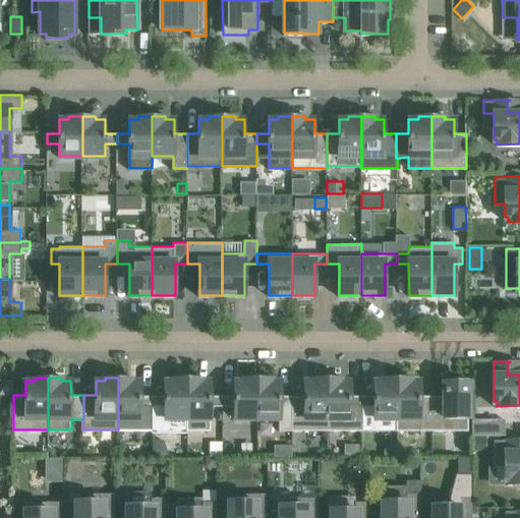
[(118,378),(118,429),(152,429),(152,395),(140,395),(140,381),(131,381),(131,378),(118,378)]
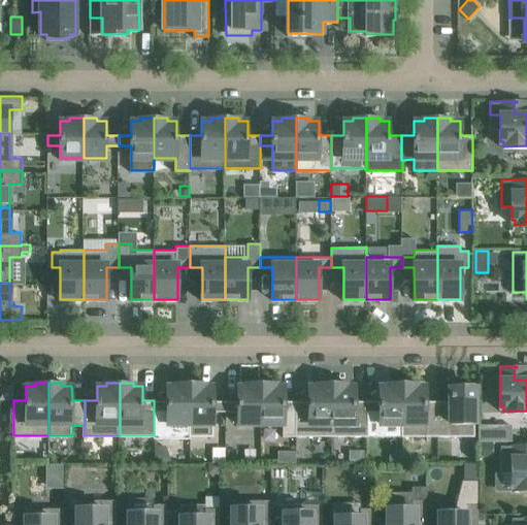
[(191,435),(191,423),(191,383),(177,383),(177,386),(167,386),(167,400),(154,400),(154,435),(154,436),(190,436),(190,435),(191,435)]
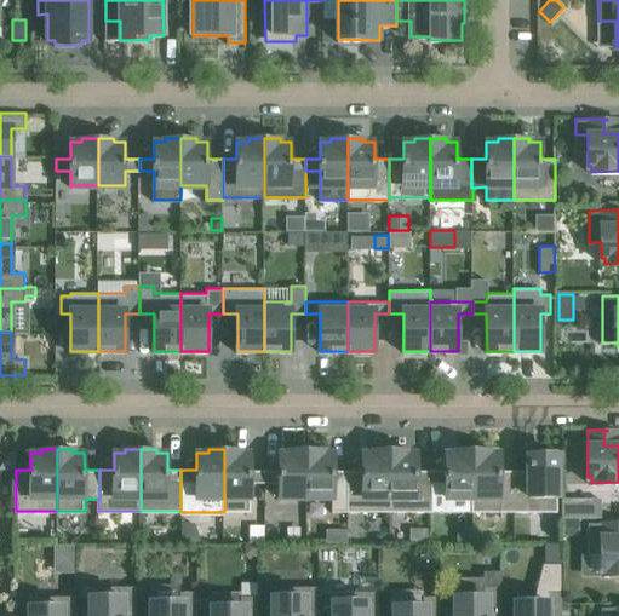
[(251,453),(240,453),(240,449),(224,449),(224,496),(224,511),(251,511),(251,482),(265,482),(265,470),(251,470),(251,453)]
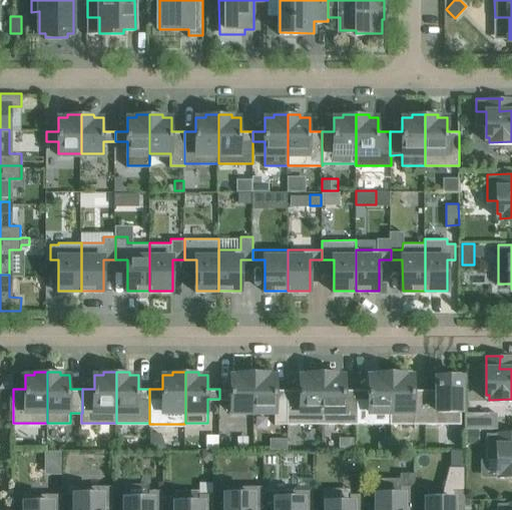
[(231,411),(253,411),(253,372),(240,372),(240,375),(231,375),(231,389),(219,389),(219,399),(231,399),(231,411)]
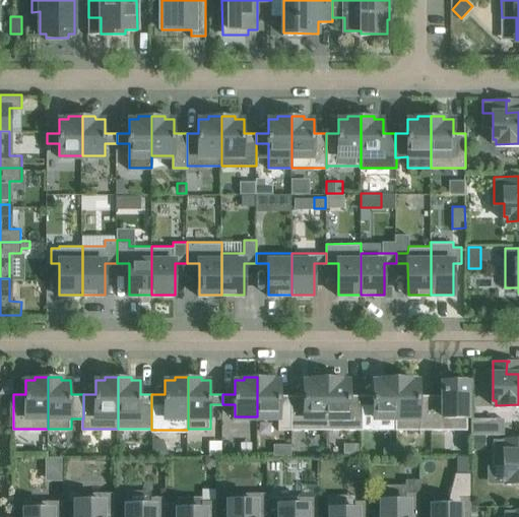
[(279,394),(279,380),(270,380),(270,377),(257,377),(257,416),(278,416),(278,429),(293,429),(293,394),(279,394)]
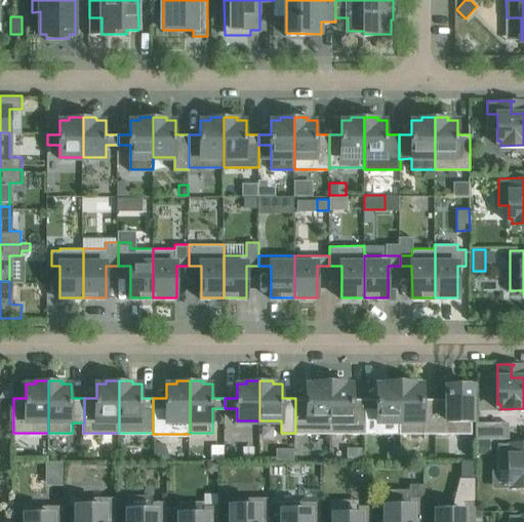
[(295,433),(330,433),(330,380),(317,380),(317,384),(307,384),(307,398),(295,398),(295,433)]
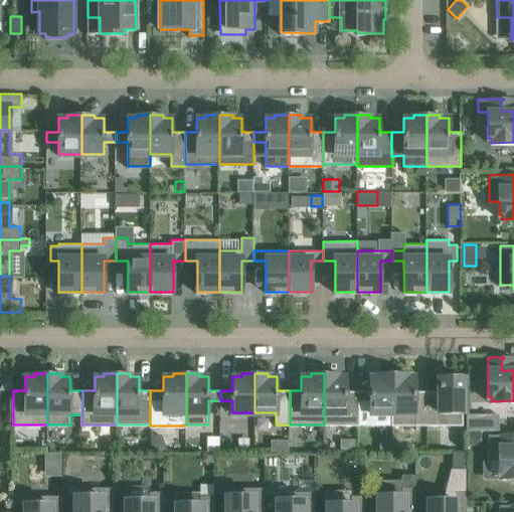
[(324,373),(324,424),(358,424),(358,390),(346,390),(346,376),(337,376),(337,373),(324,373)]
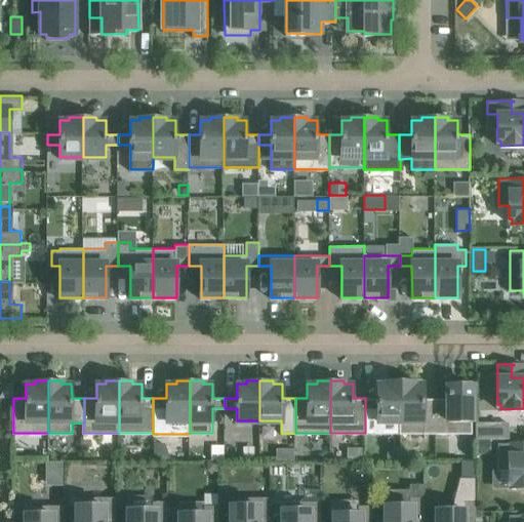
[(365,398),(365,433),(401,433),(401,380),(387,380),(387,384),(377,384),(377,398),(365,398)]
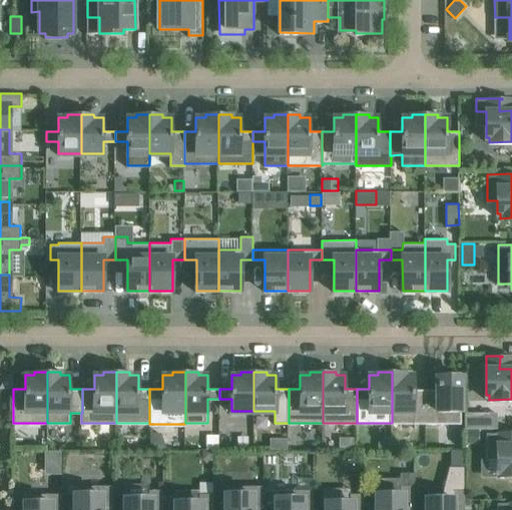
[(414,389),(414,375),(404,375),(404,372),(392,372),(392,423),(426,423),(426,389),(414,389)]
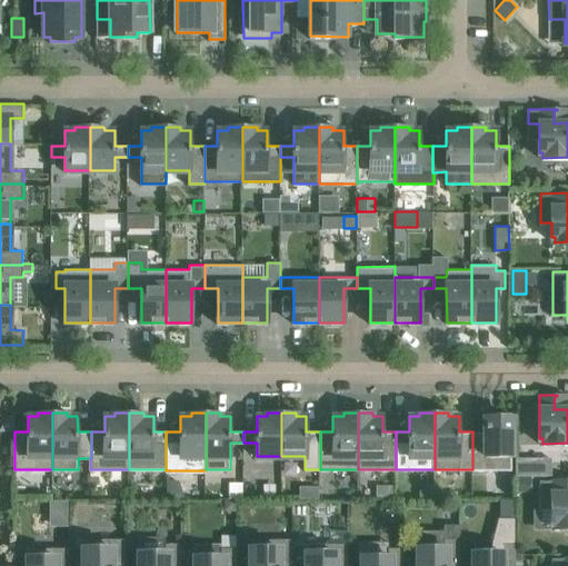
[(511,469),(511,413),(496,413),(496,416),(486,416),(486,432),(472,432),(472,469),(511,469)]
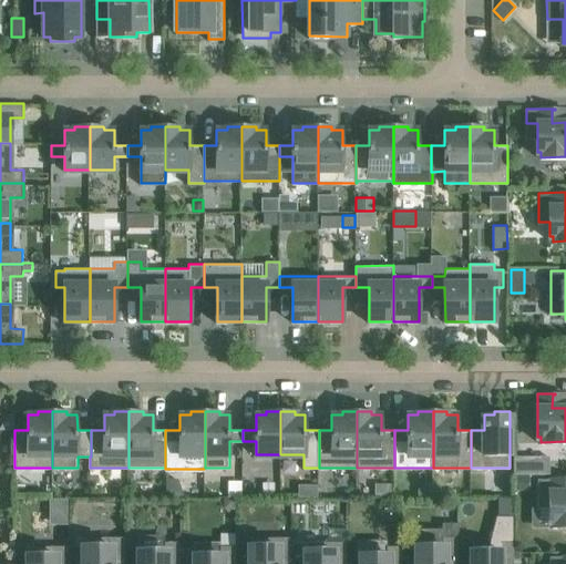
[(531,474),(515,474),(515,489),(531,489),(531,474)]
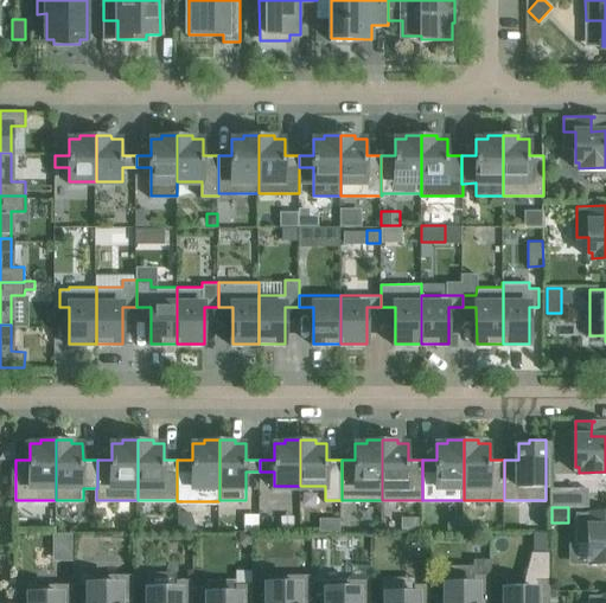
[(605,510),(576,511),(576,541),(588,541),(588,557),(592,557),(592,563),(605,562),(605,526),(605,512),(605,510)]
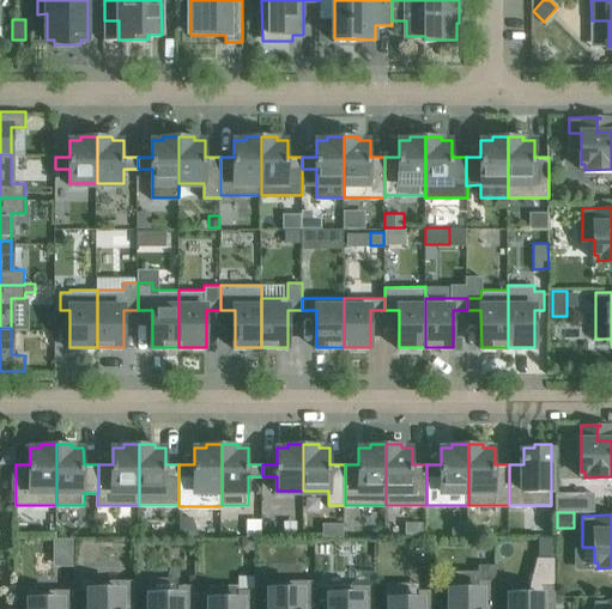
[(452,528),(452,536),(467,536),(467,519),(460,519),(452,528)]
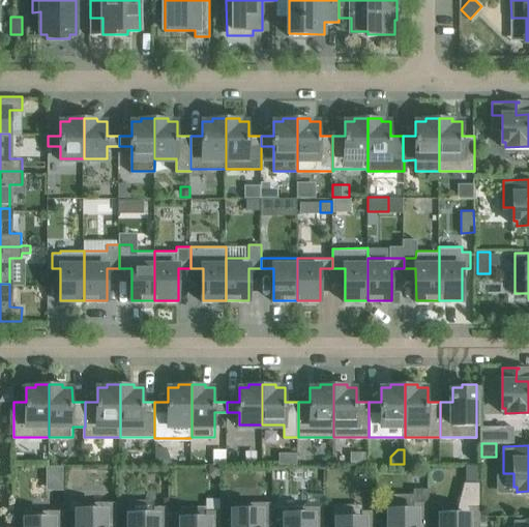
[(221,463),(209,463),(209,474),(221,474),(221,463)]
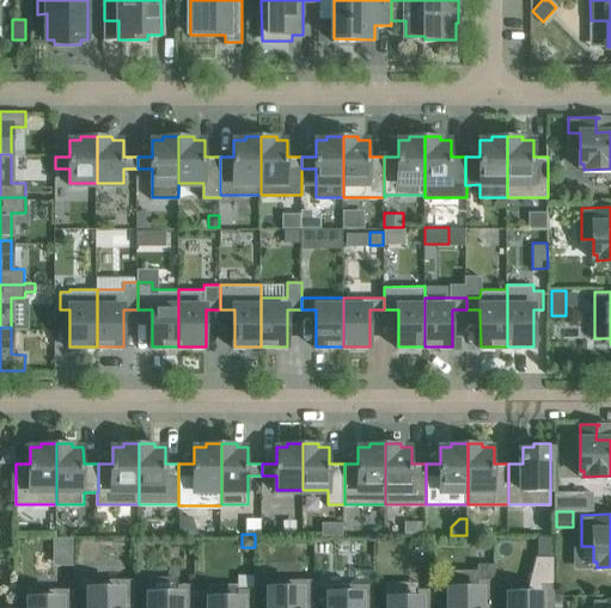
[(554,607),(555,583),(555,554),(536,554),(525,593),(509,593),(509,607),(554,607)]
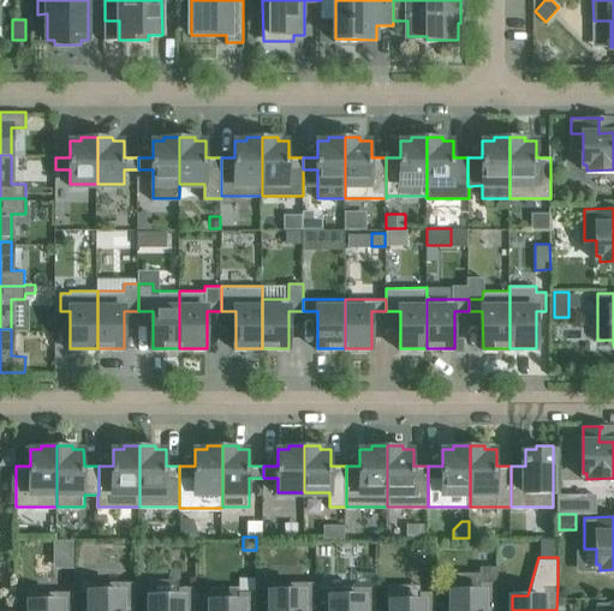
[(480,564),(480,581),(498,581),(498,564),(480,564)]
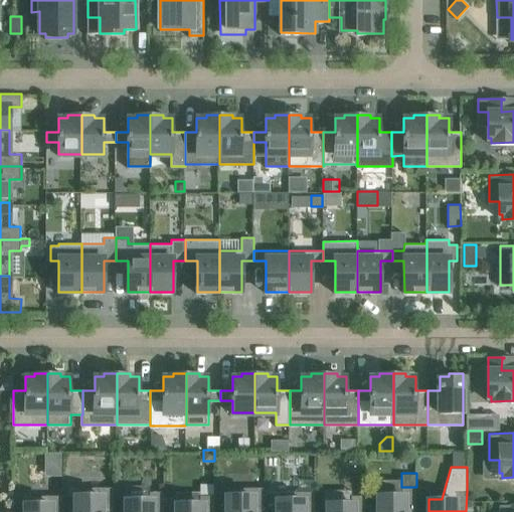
[(71,508),(70,511),(114,511),(114,487),(75,487),(75,508),(71,508)]
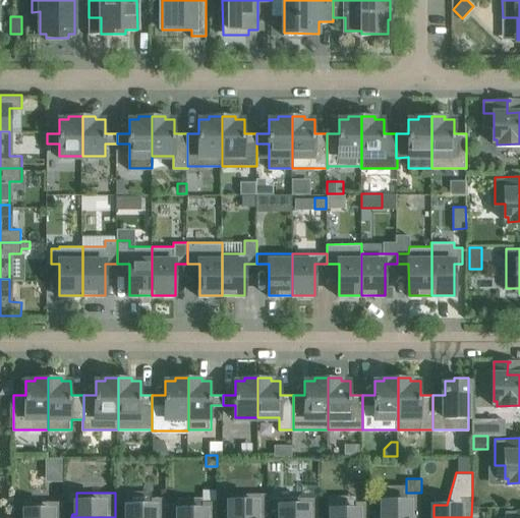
[(268,517),(268,493),(230,493),(230,514),(225,514),(225,517),(268,517)]
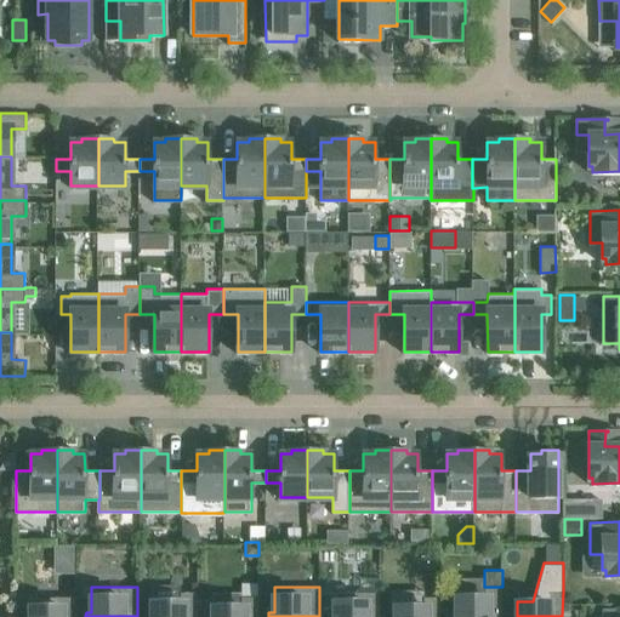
[(485,596),(456,596),(456,611),(451,611),(450,616),(501,616),(502,587),(484,587),(484,592),(485,592),(485,596)]
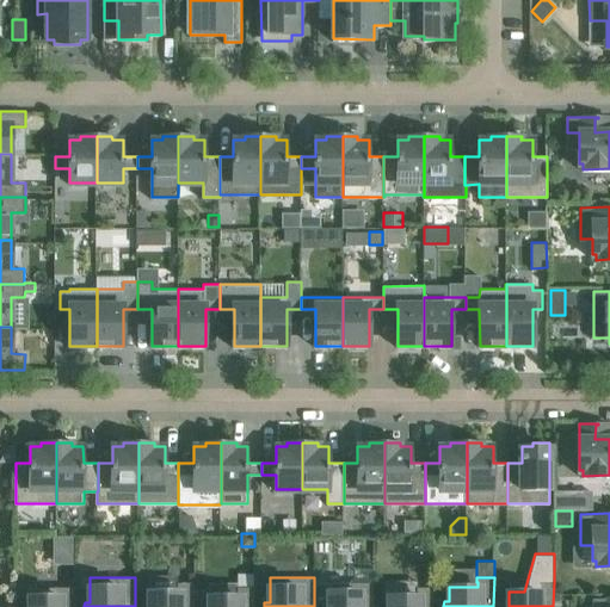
[(179,592),(149,592),(149,606),(195,606),(195,582),(178,582),(178,587),(179,587),(179,592)]
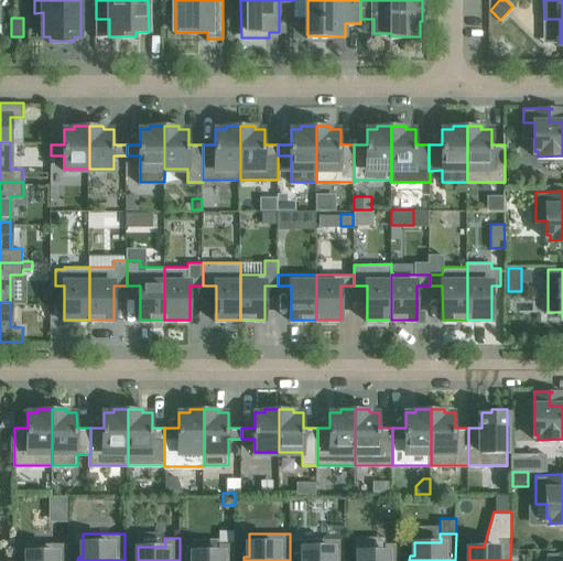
[(293,538),(293,557),(304,557),(304,538),(293,538)]
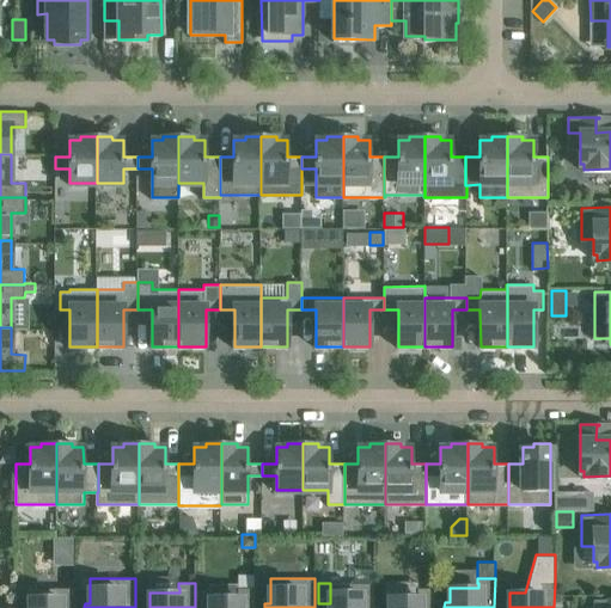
[(374,607),(374,583),(330,583),(330,603),(329,607),(374,607)]
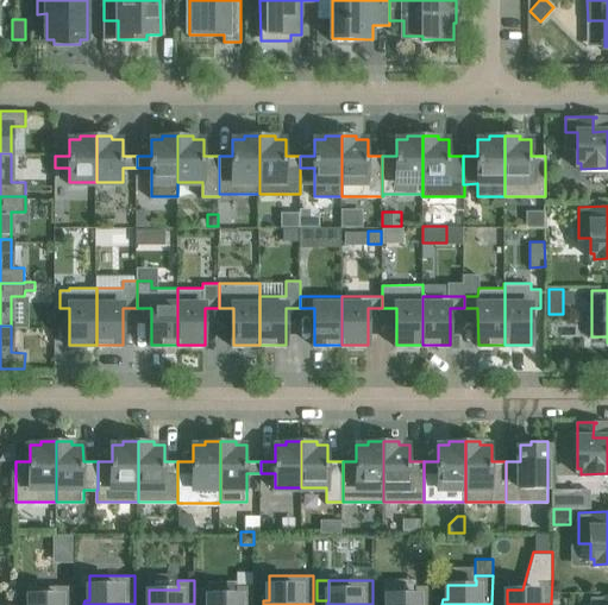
[(74,604),(75,585),(30,585),(30,604),(74,604)]
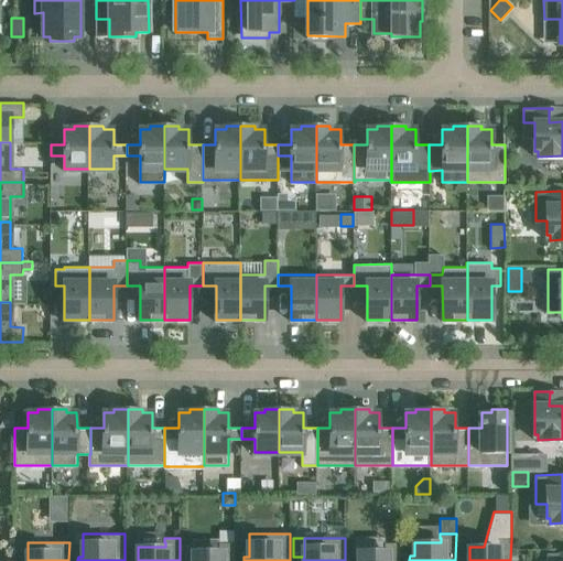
[(220,551),(194,551),(193,560),(235,560),(235,542),(219,542),(219,547),(220,547),(220,551)]
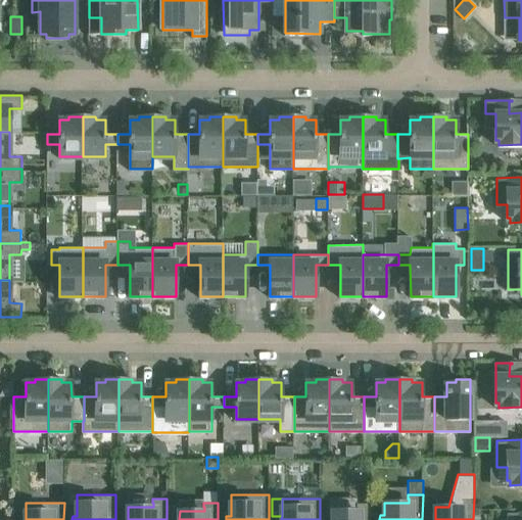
[(371,519),(372,503),(357,503),(357,507),(358,507),(358,511),(333,511),(332,519),(371,519)]
